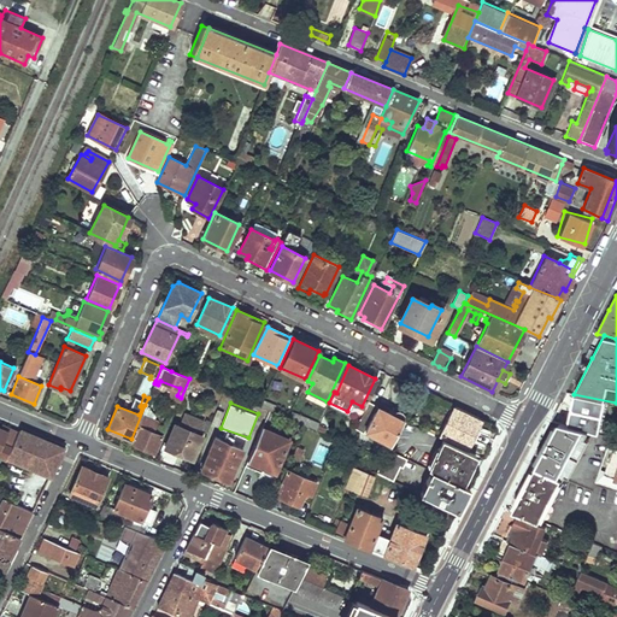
[(366,404),(353,430),(363,434),(364,432),(389,444),(405,416),(399,411),(392,410),(382,405),(381,410),(366,404)]
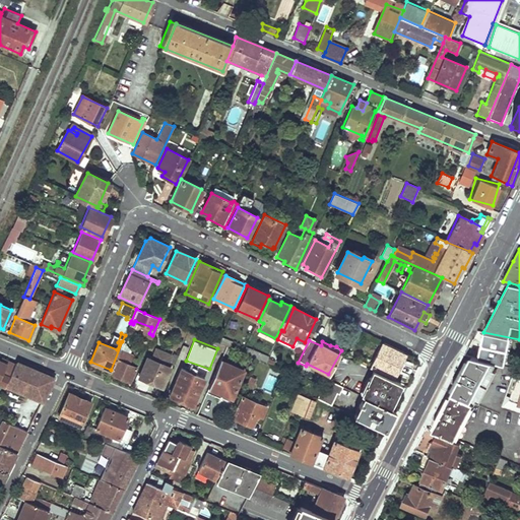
[(111,370),(110,373),(130,381),(136,367),(125,362),(126,359),(124,358),(125,354),(121,352),(125,343),(122,341),(111,370)]
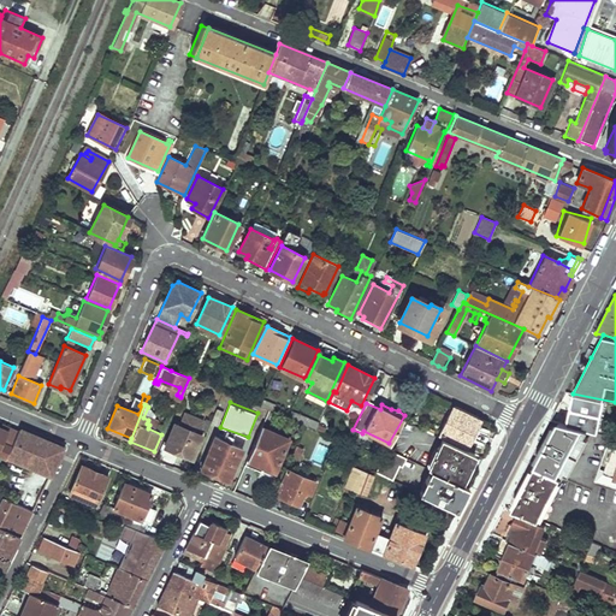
[(451,407),(439,434),(466,448),(479,420),(451,407)]
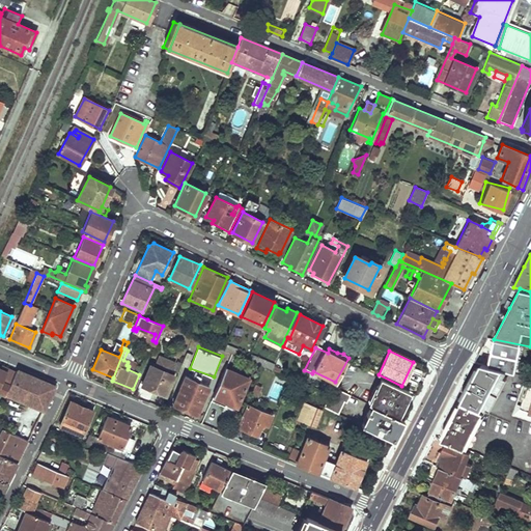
[(186,352),(180,365),(186,366),(190,358),(188,357),(189,353),(186,352)]
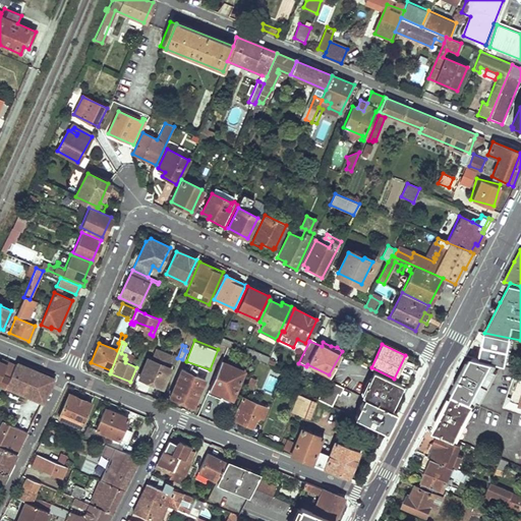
[(147,357),(138,378),(161,387),(169,367),(165,365),(168,358),(166,354),(158,350),(154,352),(151,359),(147,357)]
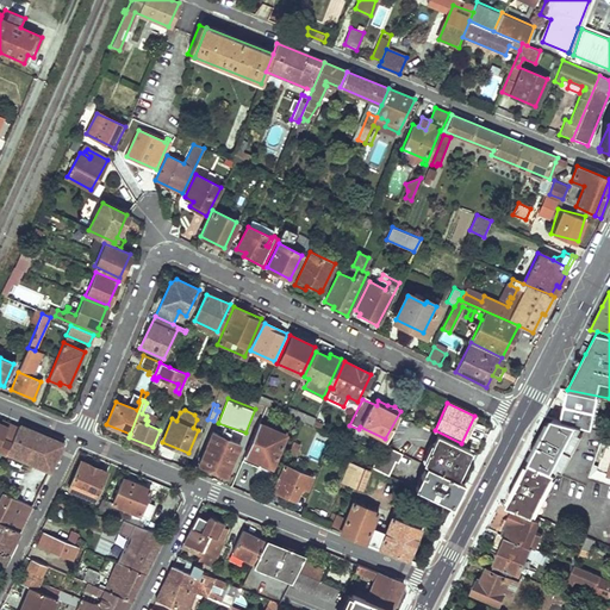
[(296,411),(293,417),(300,421),(304,422),(306,416),(296,411)]
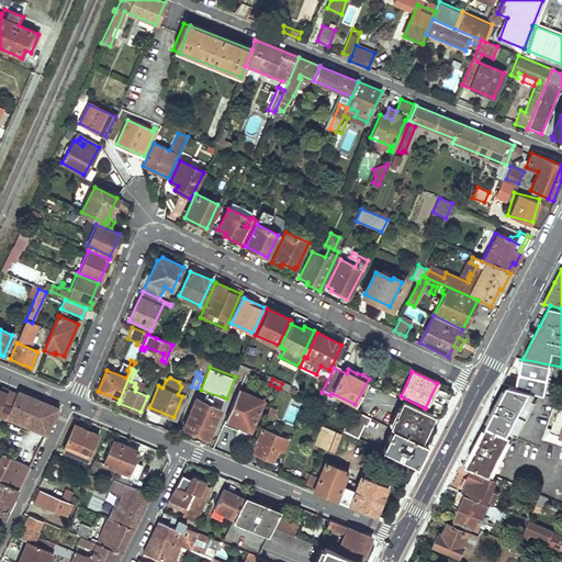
[(509,385),(489,425),(513,435),(538,393),(509,385)]
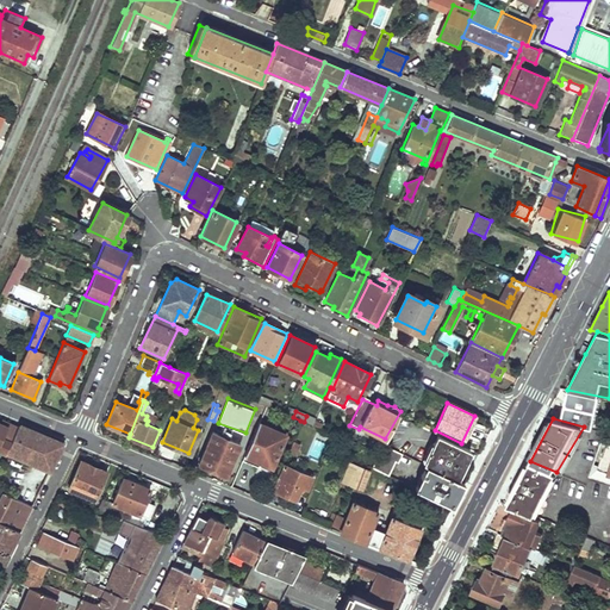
[(0,452),(5,454),(6,450),(17,425),(8,422),(6,425),(0,422),(0,452)]
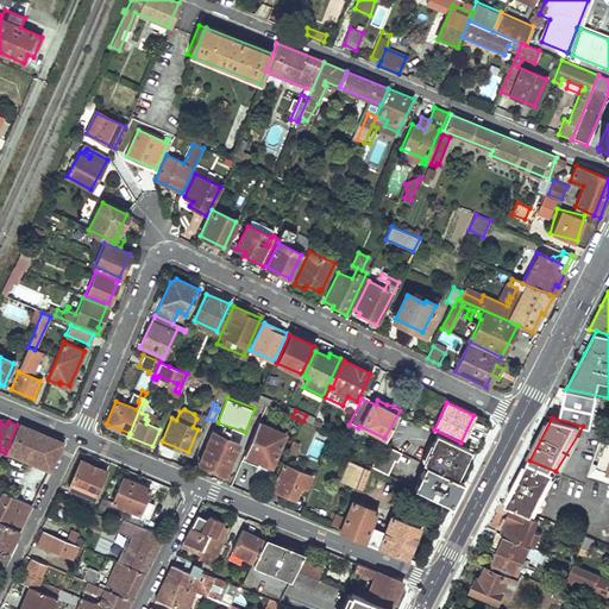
[(258,421),(242,459),(269,470),(286,432),(258,421)]
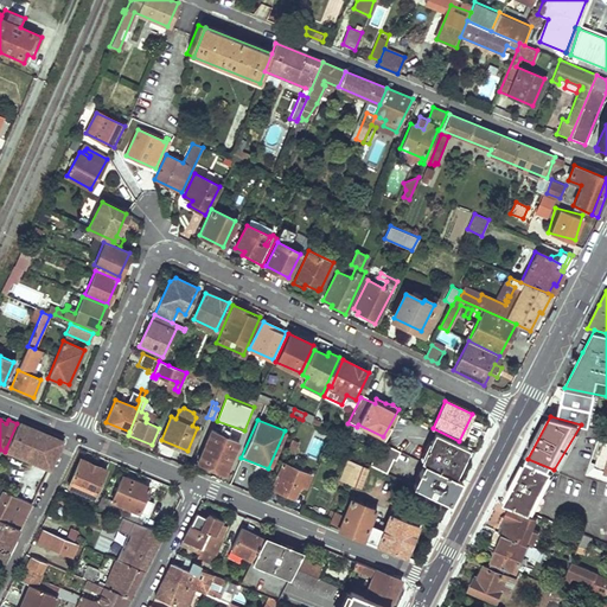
[(17,423),(6,448),(49,467),(62,441),(40,432),(18,422),(17,423)]
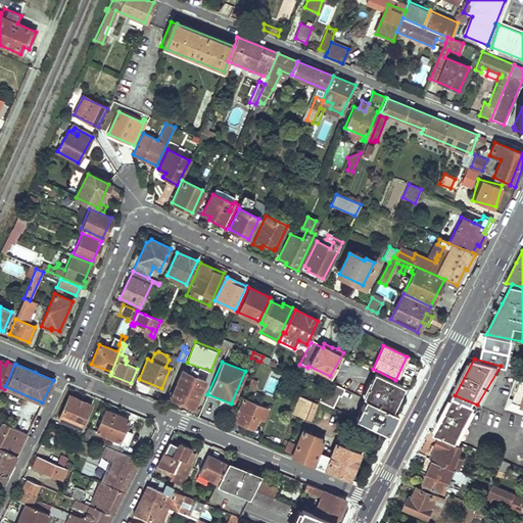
[(181,370),(169,397),(193,408),(205,380),(181,370)]
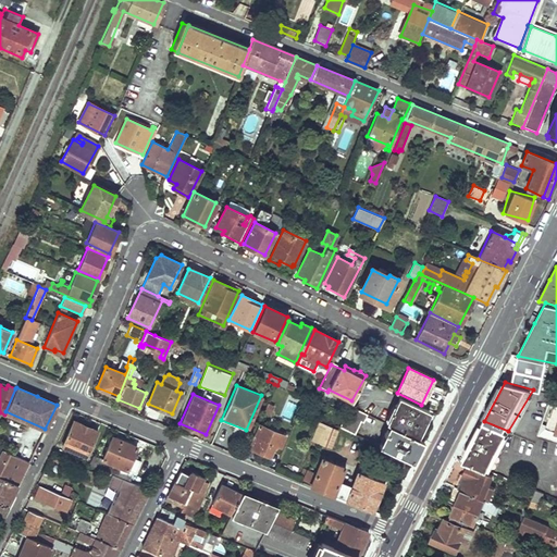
[(399,397),(386,424),(388,424),(416,437),(429,411),(399,397)]
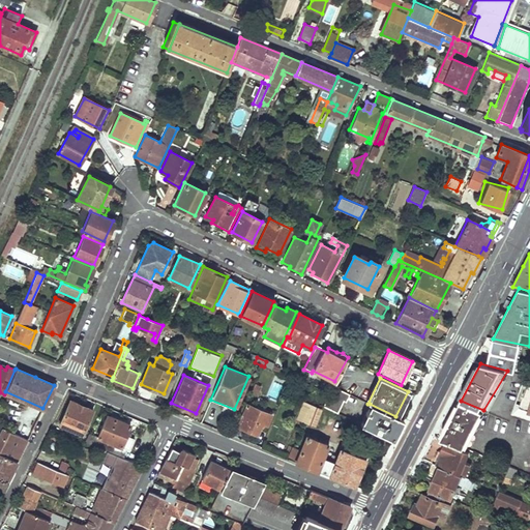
[(272,382),(267,396),(277,400),(283,385),(272,382)]
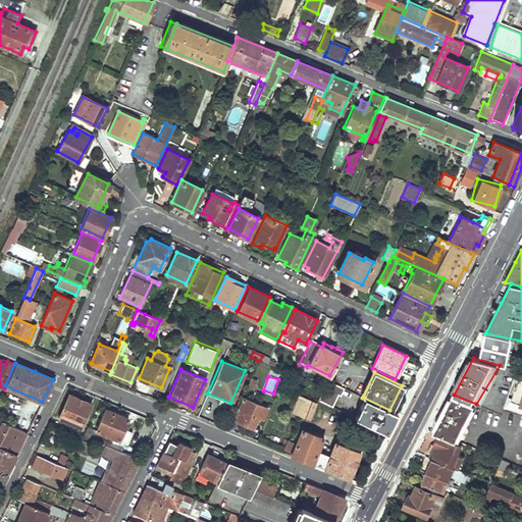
[(249,380),(245,388),(251,392),(255,382),(249,380)]
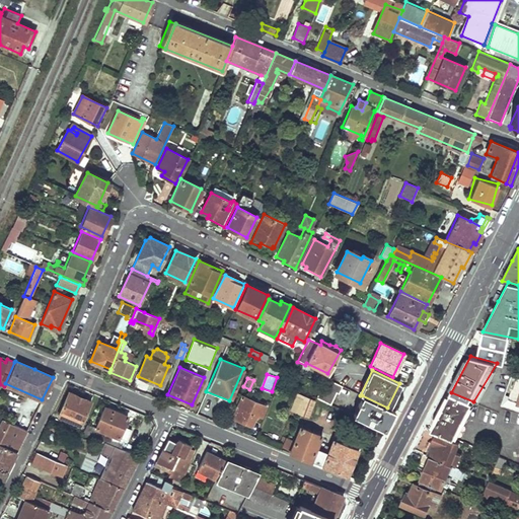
[(325,378),(315,397),(328,404),(335,392),(338,393),(342,386),(325,378)]
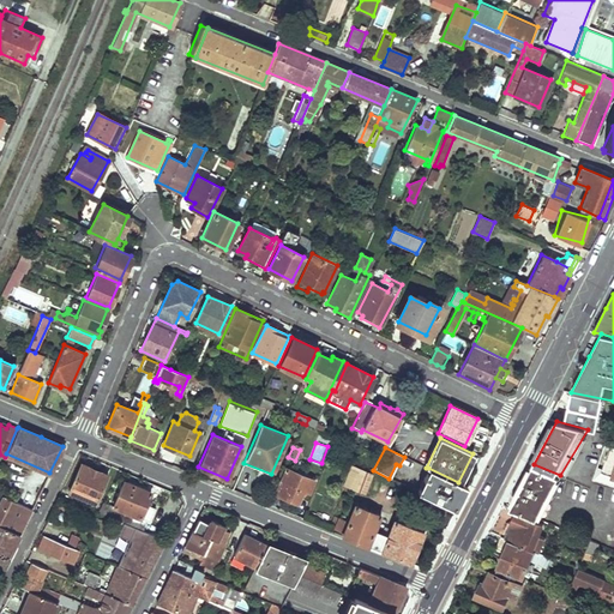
[(80,465),(68,492),(94,503),(106,476),(80,465)]
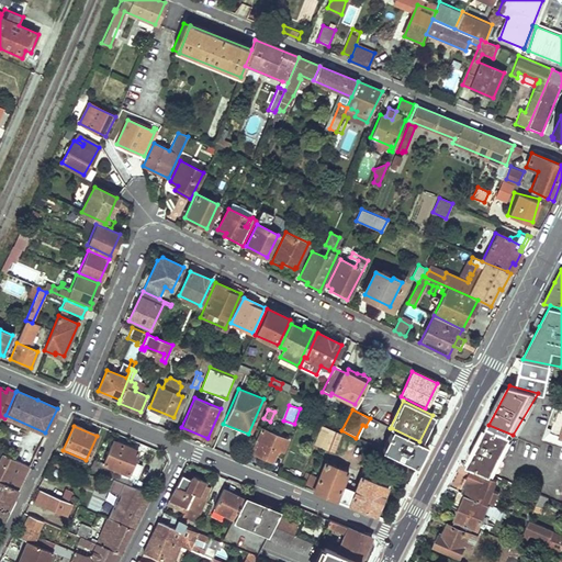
[(487,426),(467,464),(490,474),(496,462),(501,463),(506,454),(502,452),(510,437),(487,426)]
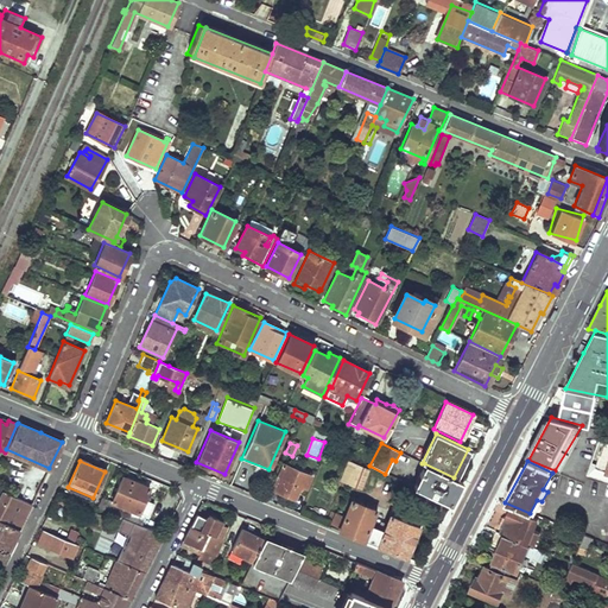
[(347,462),(341,480),(360,487),(367,470),(347,462)]
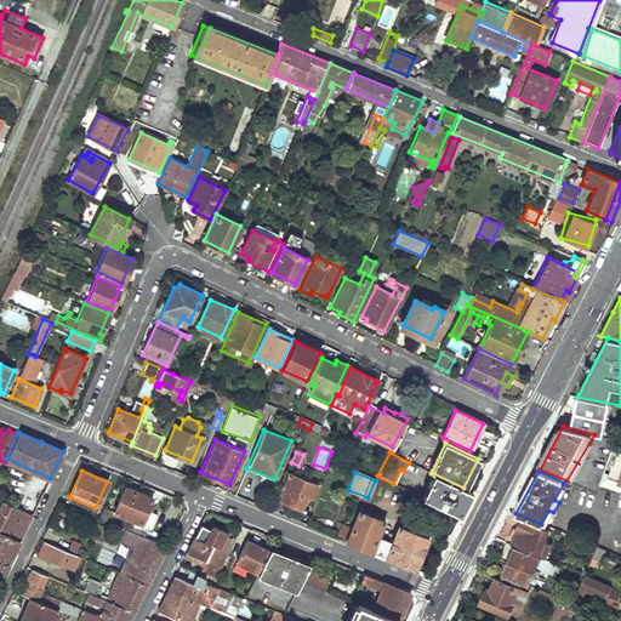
[(433,473),(421,496),(460,516),(472,493),(463,488),(433,473)]
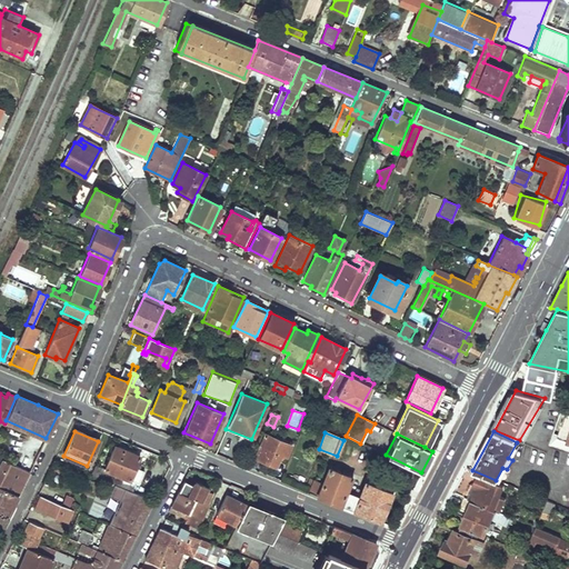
[(265,435),(255,457),(275,466),(279,457),(283,459),(285,455),(287,455),(290,446),(265,435)]
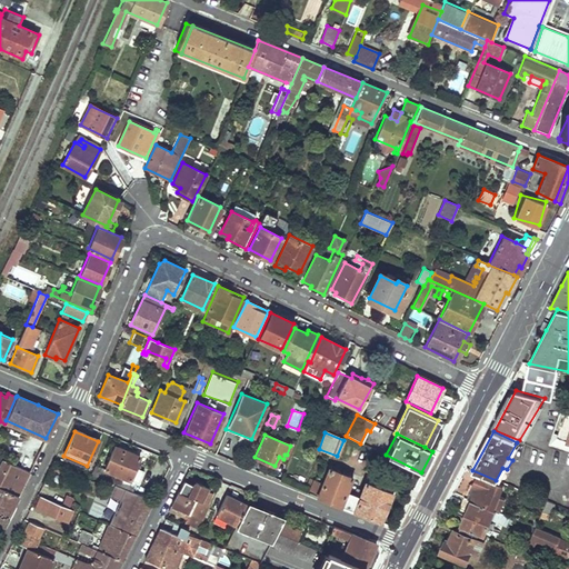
[(95,467),(90,476),(130,492),(133,483),(137,485),(141,472),(135,470),(137,466),(135,465),(138,457),(113,447),(103,470),(95,467)]
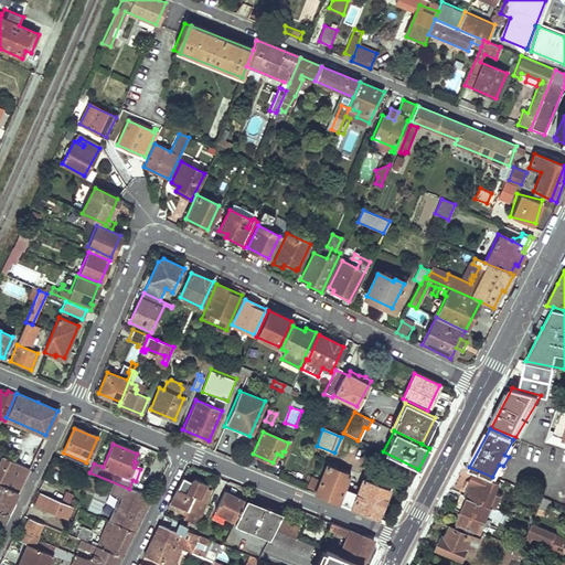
[(0,483),(3,486),(4,484),(18,491),(29,468),(8,458),(4,467),(13,471),(9,480),(0,475),(0,483)]
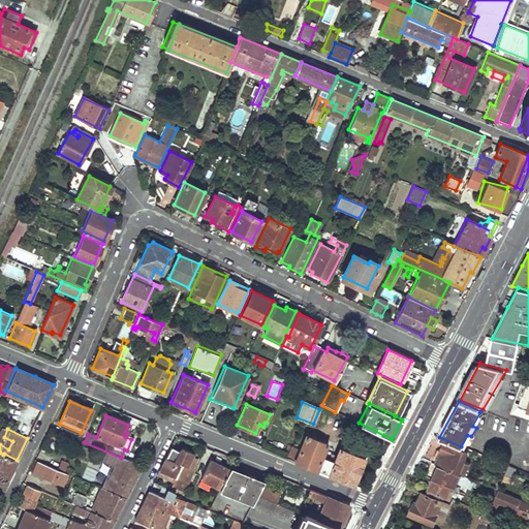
[(291,446),(286,458),(302,464),(316,469),(321,457),(327,443),(305,435),(299,449),(291,446)]
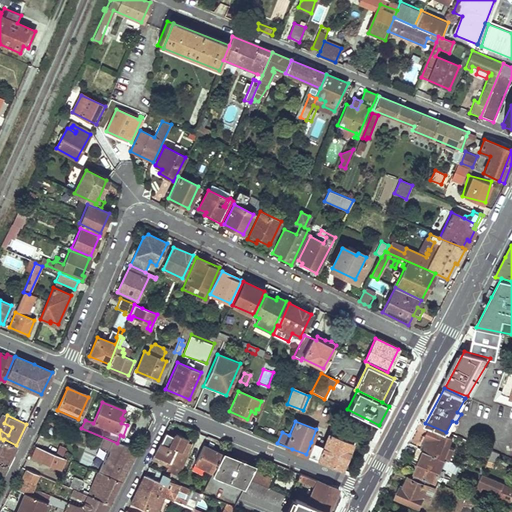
[(422,435),(417,447),(444,458),(452,437),(430,427),(426,436),(422,435)]
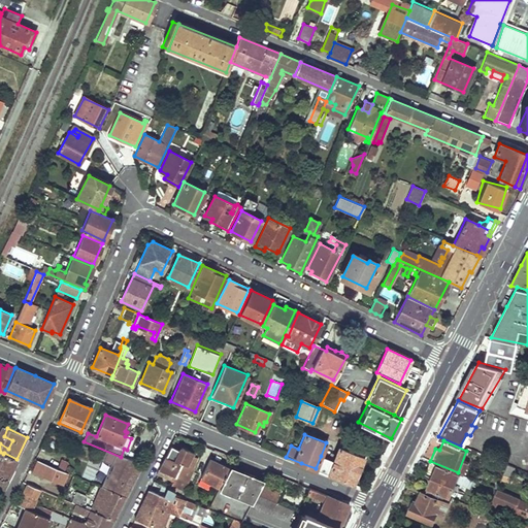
[(321,456),(316,468),(334,476),(352,484),(363,458),(338,448),(333,461),(321,456)]
